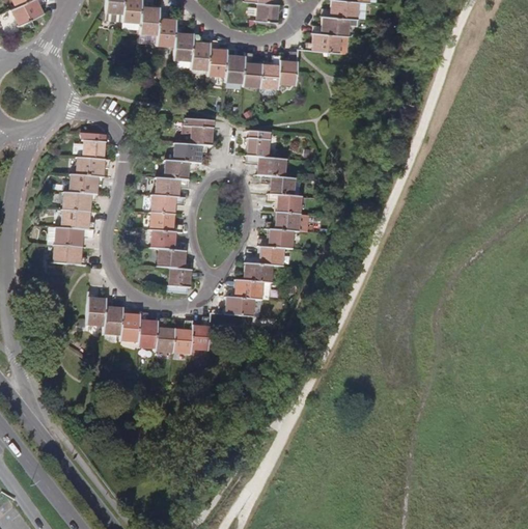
[(34,6),(31,0),(29,0),(20,5),(15,7),(22,23),(34,18),(45,12),(40,3),(34,6)]
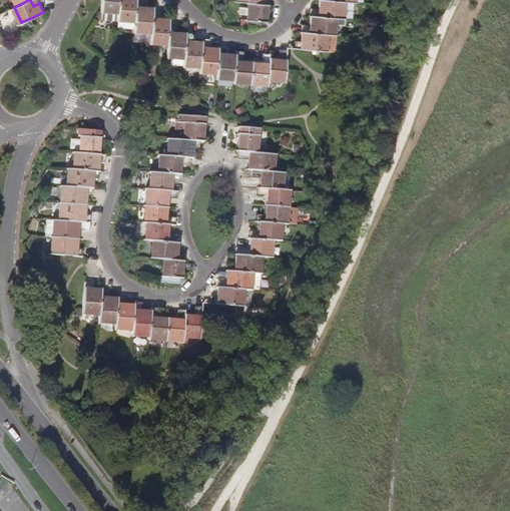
[(104,0),(104,9),(121,10),(121,0),(104,0)]
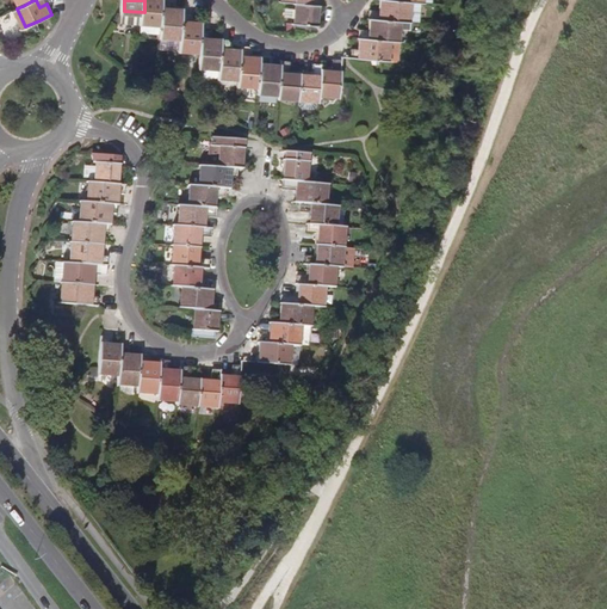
[(143,22),(163,24),(166,0),(144,0),(144,12),(143,22)]
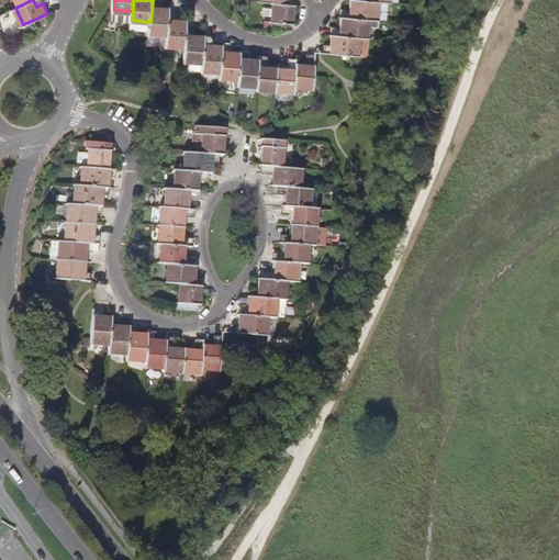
[(149,32),(169,33),(170,11),(171,7),(160,7),(160,0),(153,0),(151,22),(149,32)]
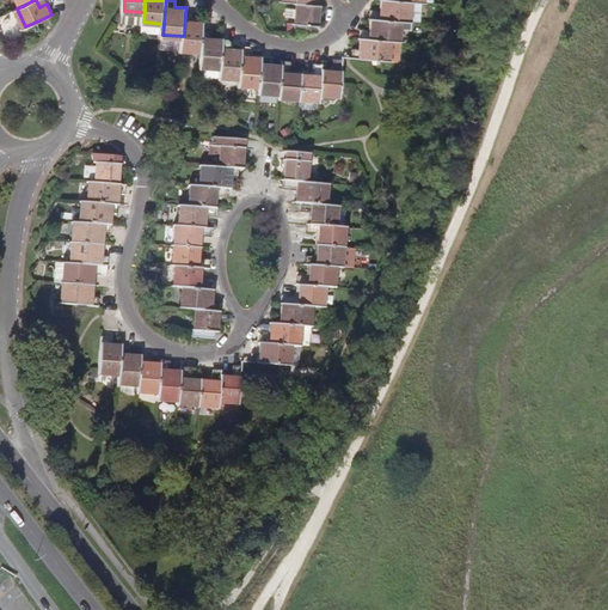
[(373,8),(373,17),(375,17),(413,20),(415,0),(385,0),(385,8),(373,8)]
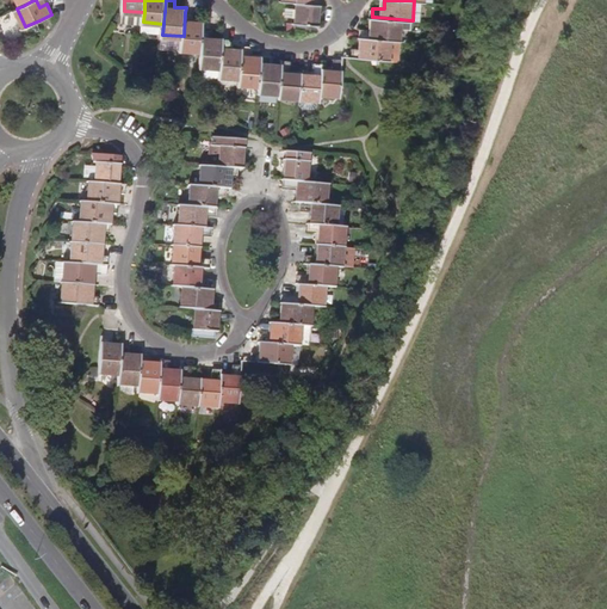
[(320,23),(321,2),(299,1),(297,30),(313,31),(314,23),(320,23)]
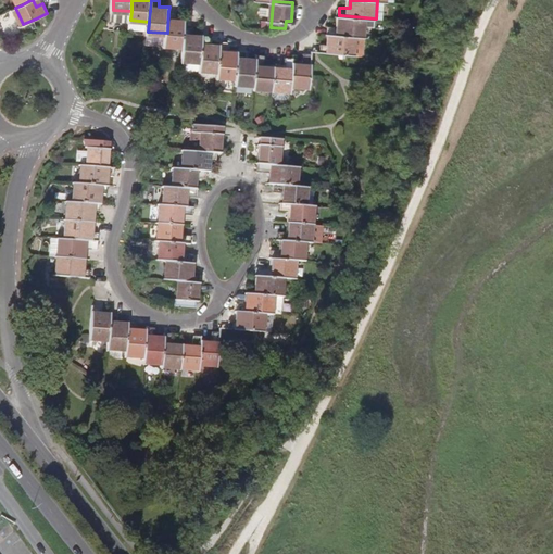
[(166,43),(185,45),(186,33),(186,26),(187,20),(176,19),(177,11),(168,11),(167,33),(166,43)]
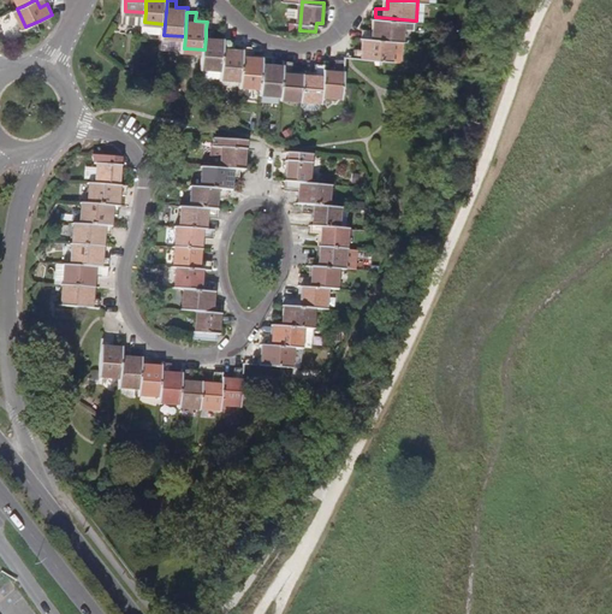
[(366,28),(366,36),(367,37),(396,39),(405,40),(406,28),(415,29),(416,21),(378,17),(376,29),(366,28)]
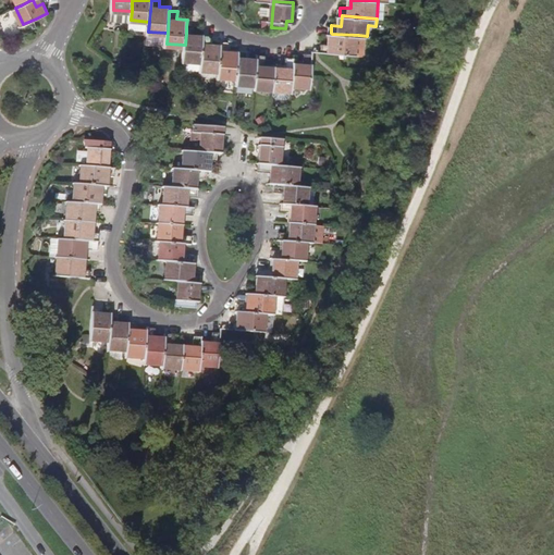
[(194,34),(186,33),(185,45),(184,59),(202,61),(204,44),(205,35),(205,34),(194,34)]
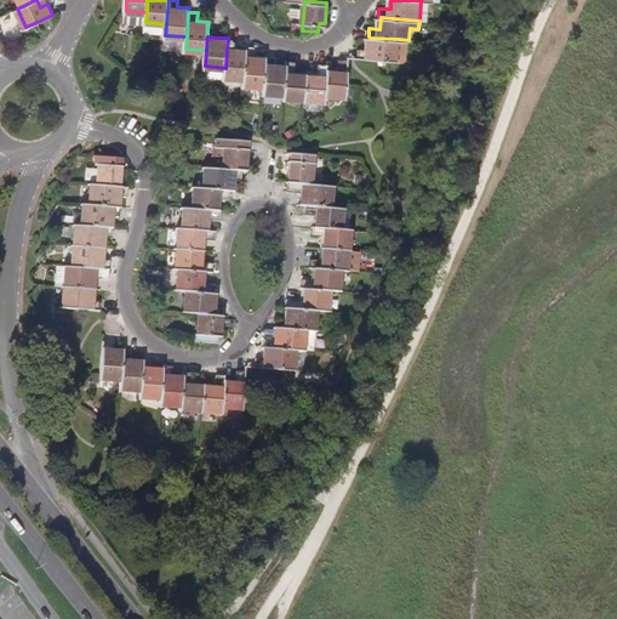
[(369,50),(369,58),(386,58),(398,60),(399,39),(370,38),(369,50)]
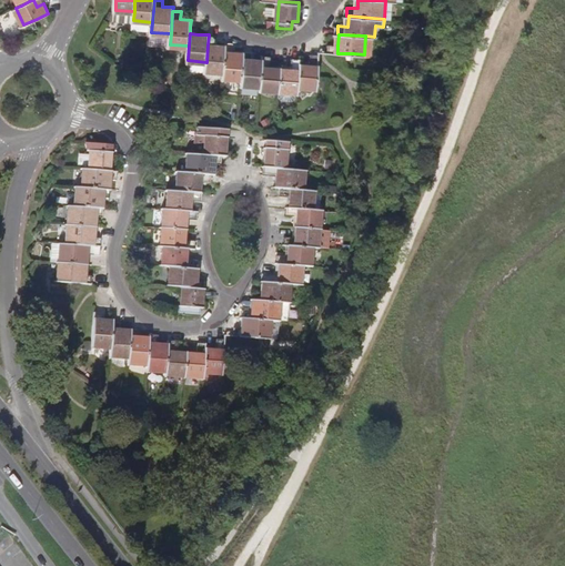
[(224,77),(243,79),(245,58),(245,50),(234,50),(235,42),(226,42),(226,46),(224,72),(224,77)]
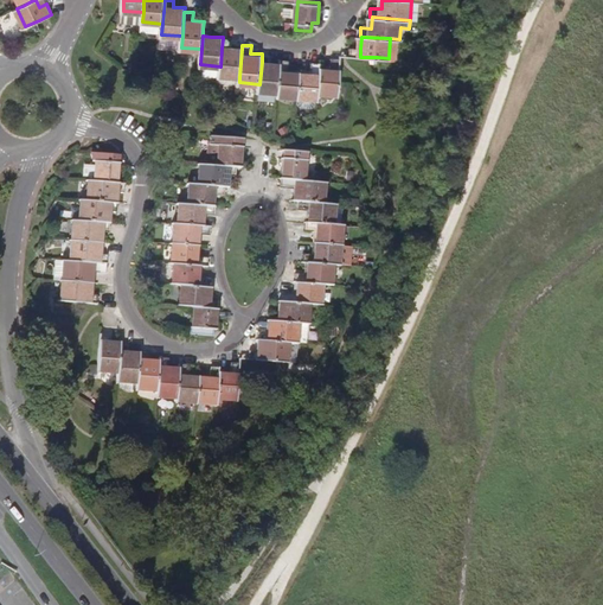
[(231,48),(222,48),(220,67),(219,75),(239,77),(242,49),(231,48)]
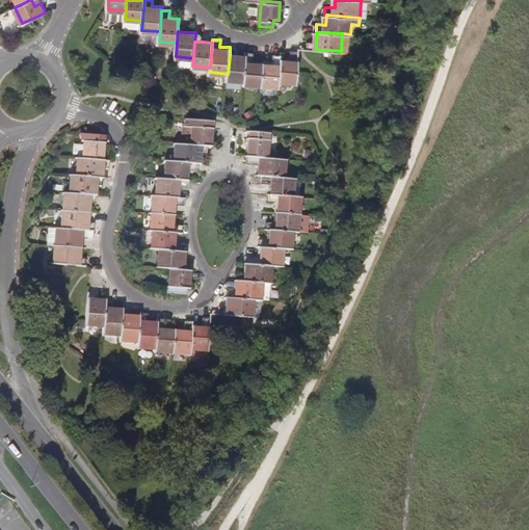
[(256,51),(247,51),(247,54),(245,80),(245,83),(263,84),(264,63),(255,62),(256,51)]
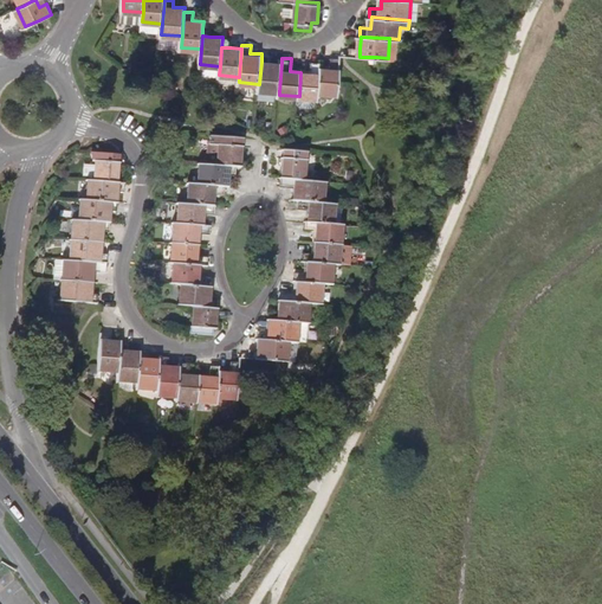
[(340,92),(340,82),(342,59),(334,59),(332,69),(321,68),(319,91),(340,92)]
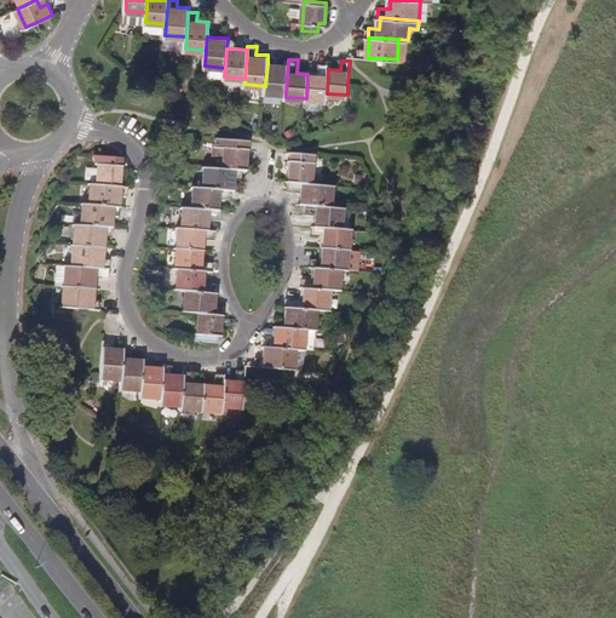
[(320,75),(308,74),(306,98),(308,98),(308,106),(310,108),(320,109),(322,107),(323,101),(326,101),(327,93),(328,69),(329,62),(321,62),(320,75)]
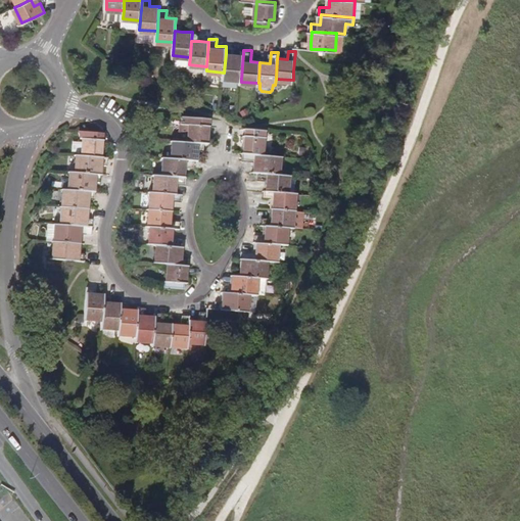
[(224,78),(241,79),(243,53),(233,53),(226,53),(224,73),(224,78)]
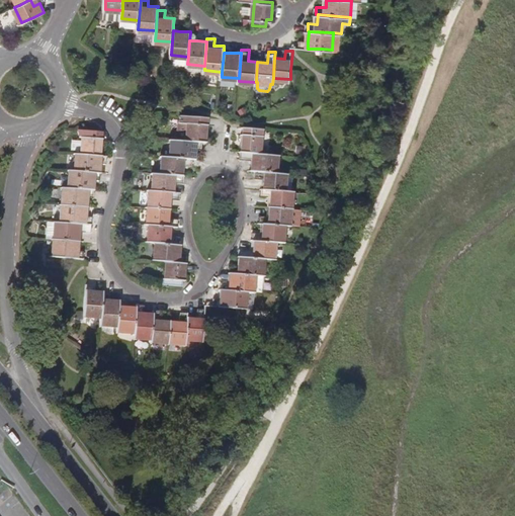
[(209,116),(189,115),(172,113),(171,121),(178,121),(177,139),(203,141),(207,141),(209,116)]
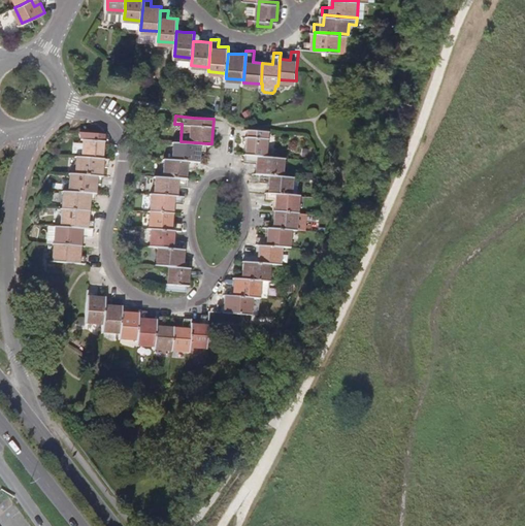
[(251,129),(249,155),(267,156),(269,131),(251,129)]
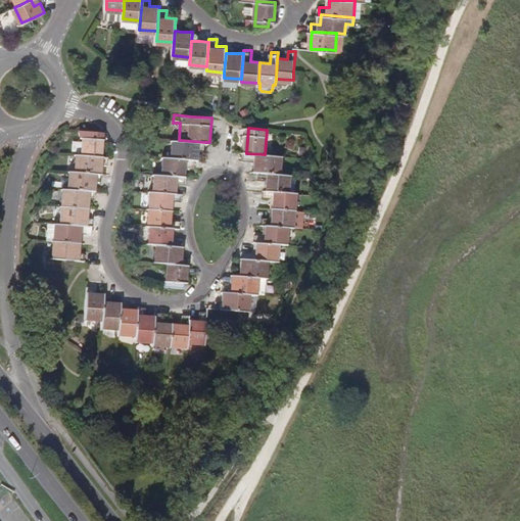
[(102,155),(105,131),(90,130),(90,138),(86,137),(84,154),(102,155)]
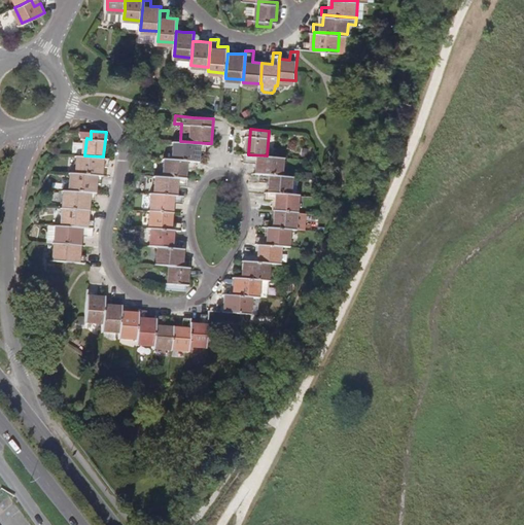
[(207,151),(207,143),(180,141),(176,141),(175,159),(199,161),(200,161),(201,151),(207,151)]
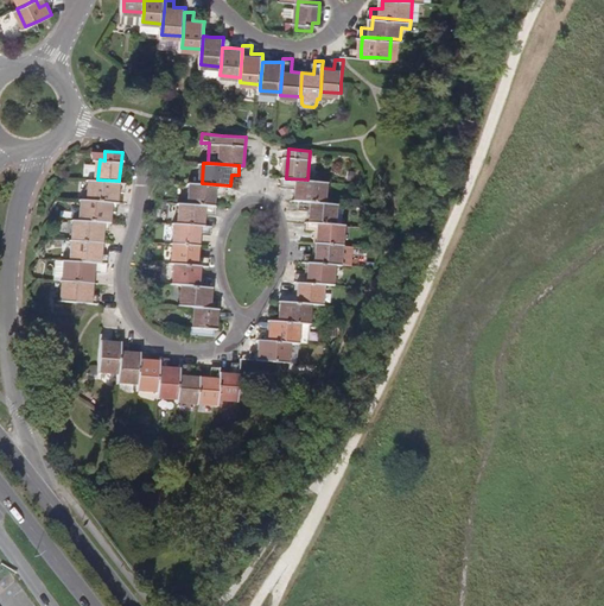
[(127,191),(127,182),(119,181),(97,180),(91,178),(90,200),(119,201),(120,190),(127,191)]
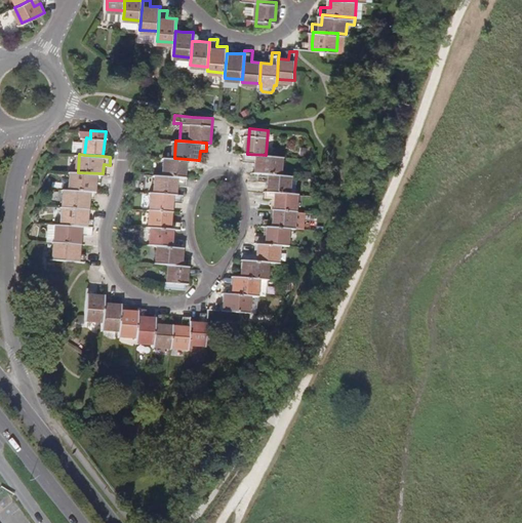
[(282,174),(284,157),(266,155),(247,154),(246,160),(257,162),(257,172),(261,172),(282,174)]
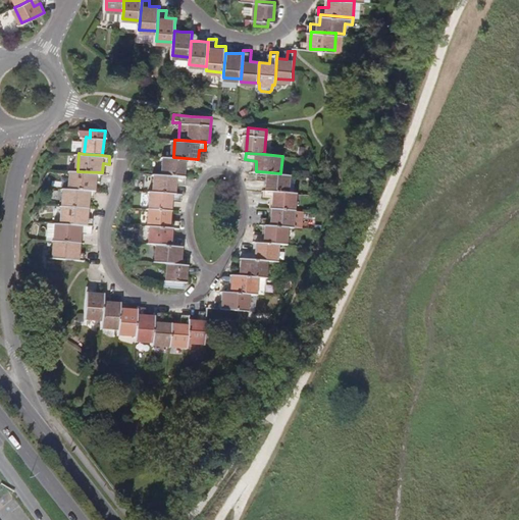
[(165,157),(164,174),(186,175),(187,165),(196,166),(197,159),(173,157),(165,157)]
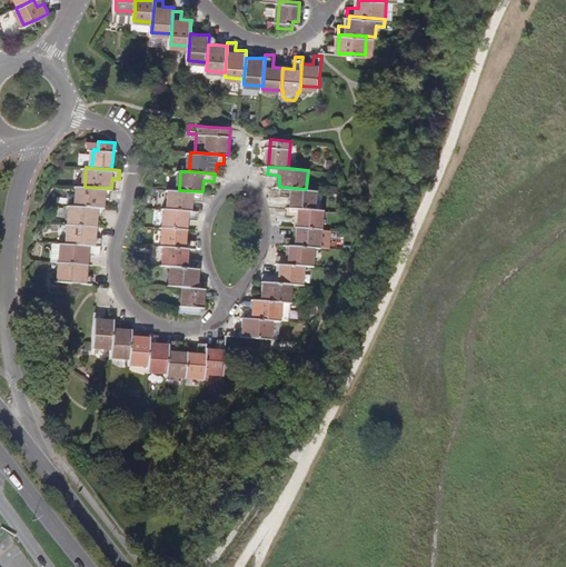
[(79,186),(78,205),(105,207),(105,197),(112,197),(112,189),(111,188),(85,187),(79,186)]
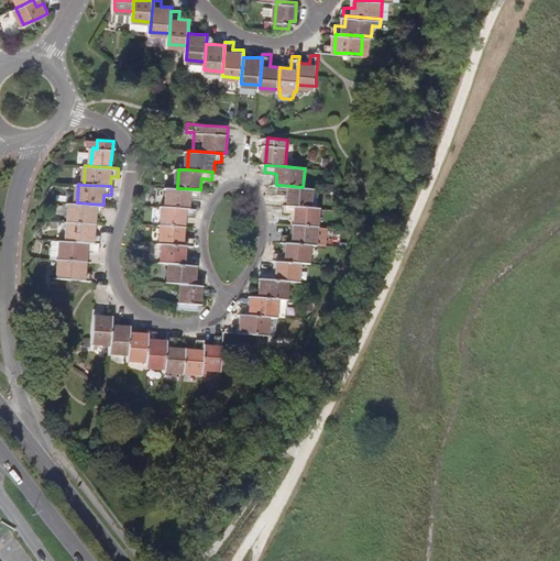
[(313,207),(314,188),(303,187),(280,185),(280,193),(291,195),(289,205),(313,207)]
